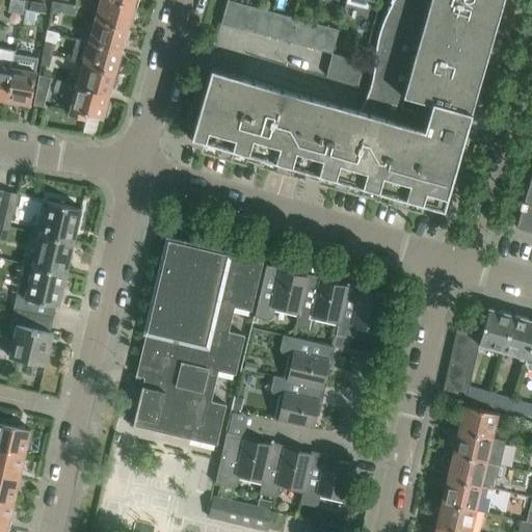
[(24,8),(25,0),(10,0),(9,10),(23,14),(24,8)]
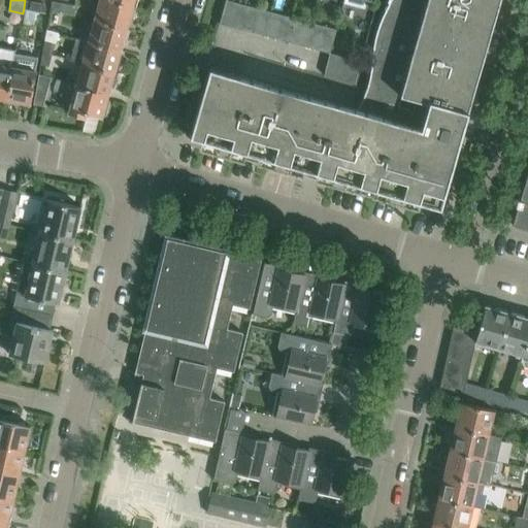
[(47,4),(28,0),(25,0),(24,8),(46,12),(47,4)]
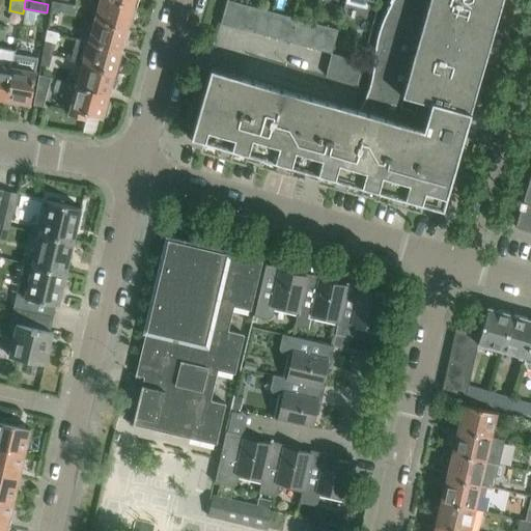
[(63,11),(64,2),(53,0),(51,8),(63,11)]
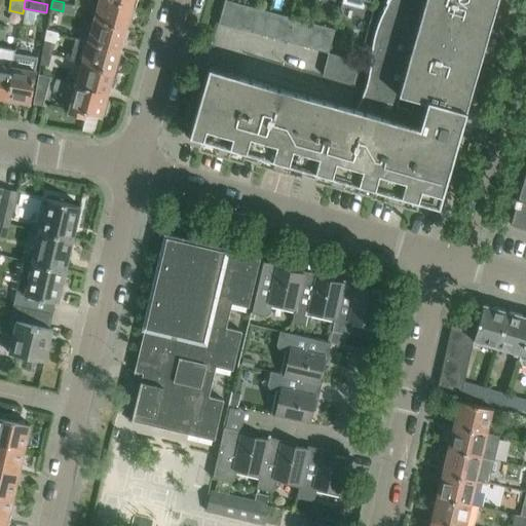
[(135,6),(111,0),(99,0),(94,19),(125,27),(127,20),(130,21),(135,6)]
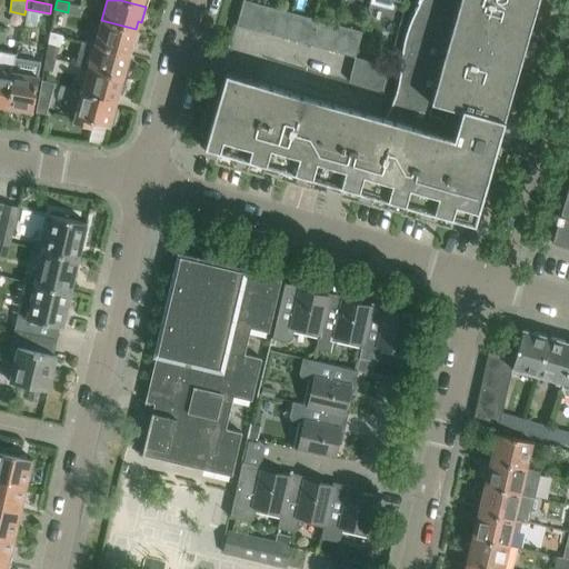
[(362,190),(475,222),(533,16),(538,0),(419,0),(418,5),(415,10),(412,17),(409,22),(407,31),(405,37),(405,40),(403,45),(402,49),(401,56),(400,61),(400,69),(400,73),(399,78),(398,83),(395,92),(393,98),(391,102),(388,110),(385,117),(383,117),(226,72),(206,145),(318,177),(316,182),(361,195),(362,190)]
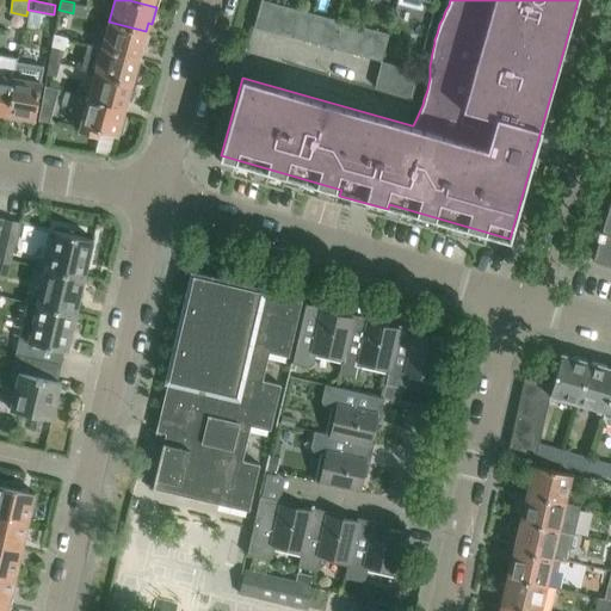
[(90,6),(87,5),(74,2),(73,13),(87,16),(90,6)]
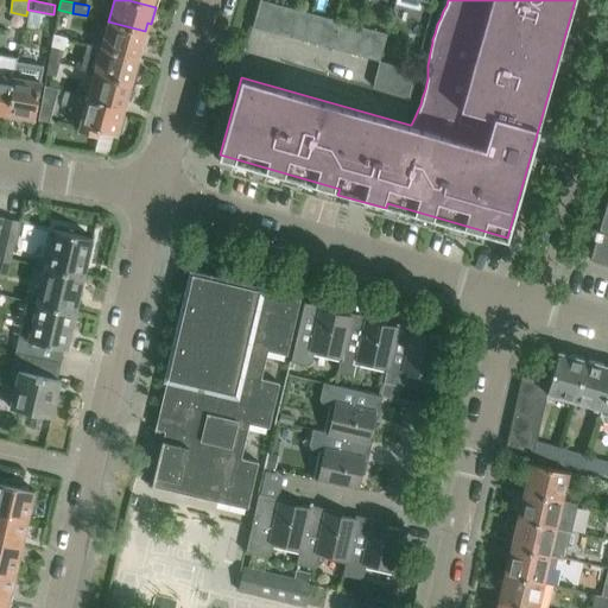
[(270,8),(258,6),(253,25),(265,29),(270,8)]
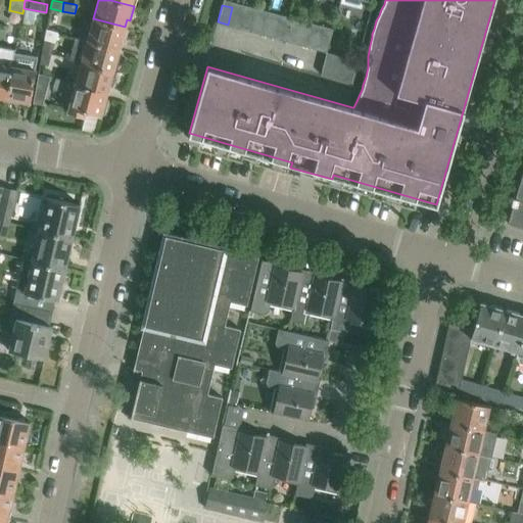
[(262,34),(266,16),(256,14),(252,31),(262,34)]
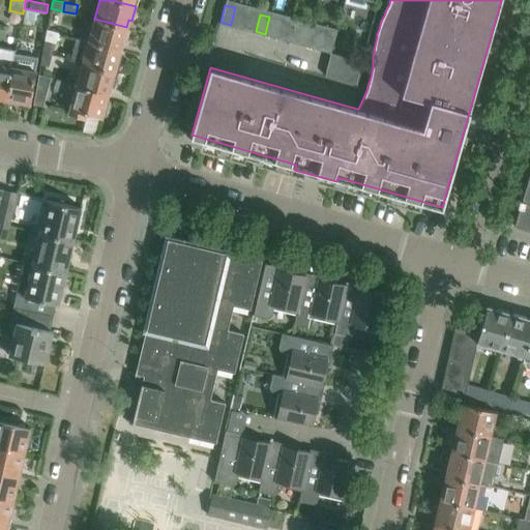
[(274,36),(280,20),(269,17),(265,34),(274,36)]
